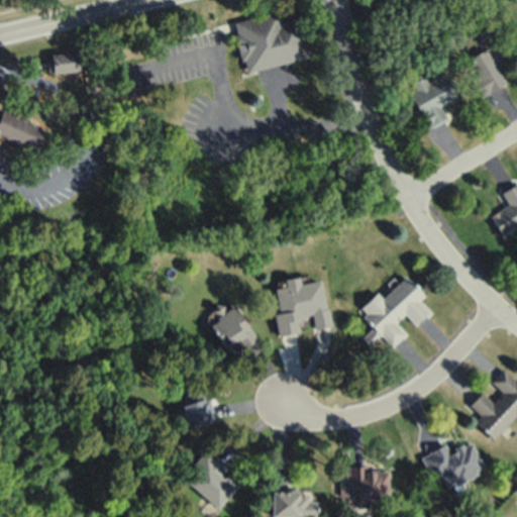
[(232,24),(245,74),(309,57),(300,20),(280,25),(277,12),(232,24)]
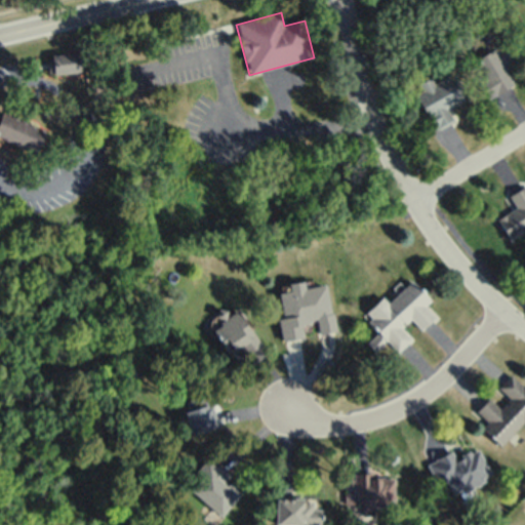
[(506,38),(520,59),(507,68),(516,81),(486,101),(463,67),(506,38)]
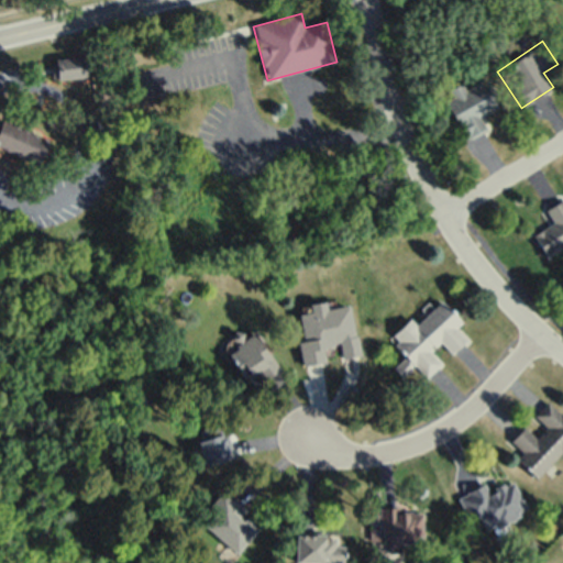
[(51,61),(52,83),(86,80),(85,58),(51,61)]
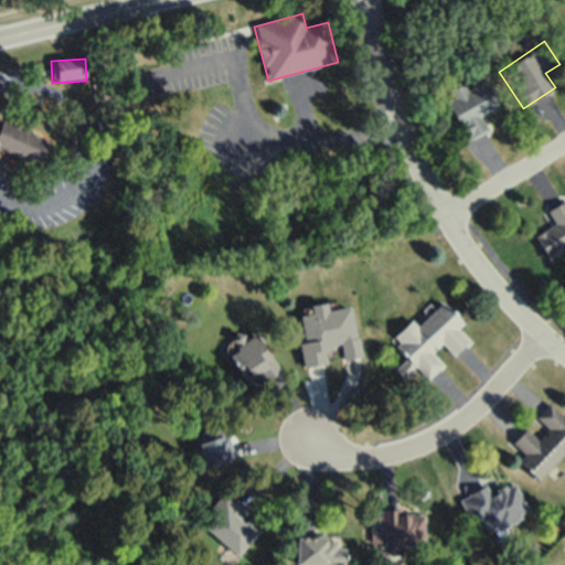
[(490,78),(504,107),(480,119),(487,131),(467,141),(448,103),(454,99),(449,92),(466,83),(469,89),(490,78)]
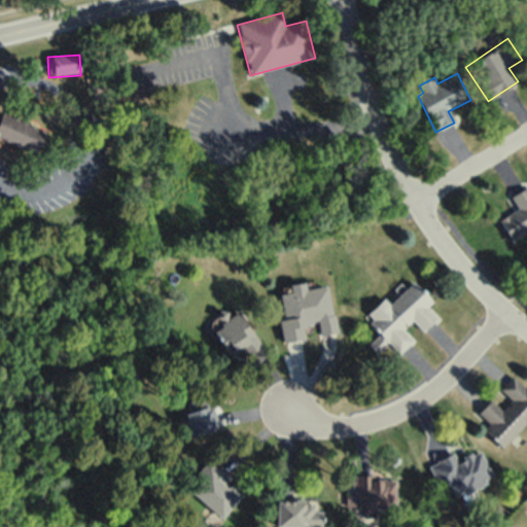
[(2,112),(0,117),(0,138),(35,152),(44,129),(2,112)]
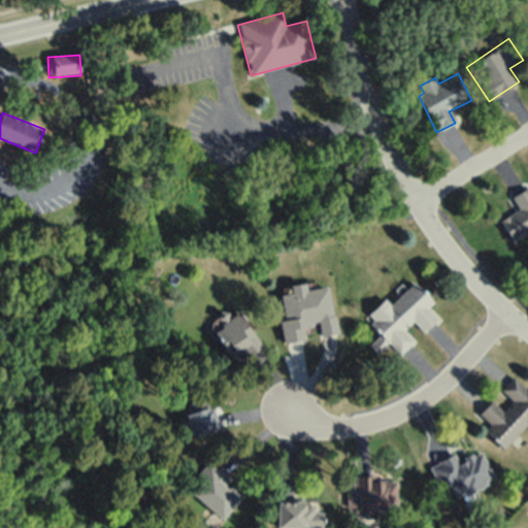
[(527,188),(527,236),(515,245),(500,223),(520,210),(513,198),(527,188)]
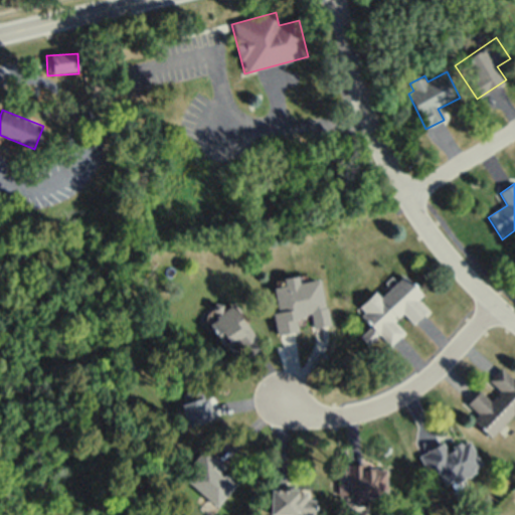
[(404,273),(381,295),(376,290),(358,308),(373,323),(361,335),(370,345),(382,333),(390,342),(403,330),(396,323),(404,315),(414,326),(428,312),(420,303),(427,296),(404,273)]
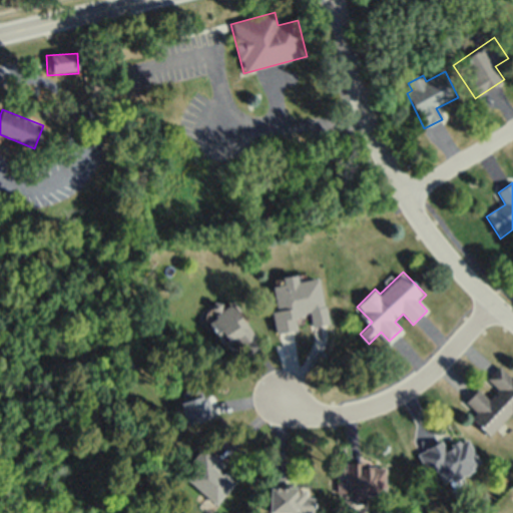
[(269,312),(273,335),(297,331),(295,320),(309,317),(311,325),(330,322),(328,310),(322,310),(317,280),(306,282),(305,274),(283,278),(284,286),(272,289),(275,311),(269,312)]
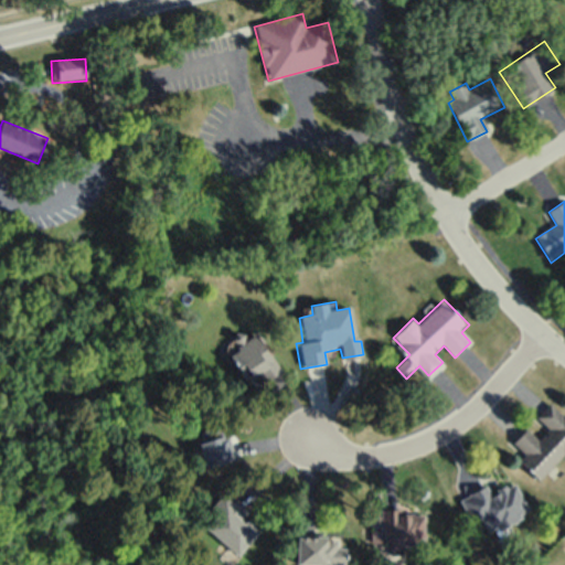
[(253,333),(235,348),(238,351),(231,358),(252,384),(277,363),(253,333)]
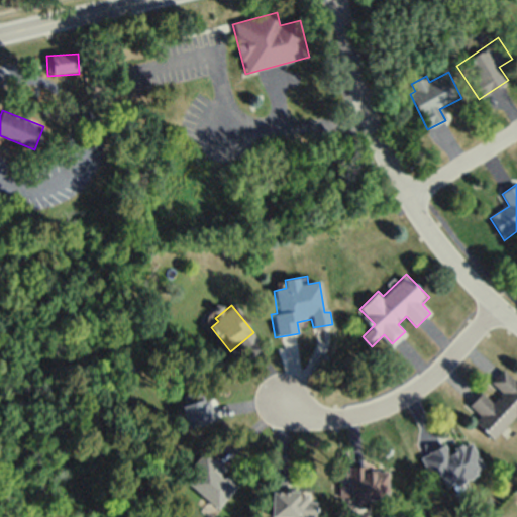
[(514,414),(516,416),(516,381),(501,367),(488,382),(499,392),(492,400),(481,390),(468,404),(479,414),(473,420),(493,437),(514,414)]
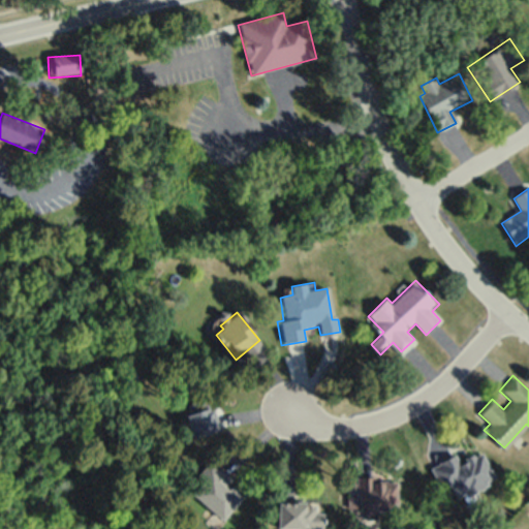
[(189,396),(192,403),(182,406),(194,439),(225,428),(217,406),(213,407),(206,389),(189,396)]
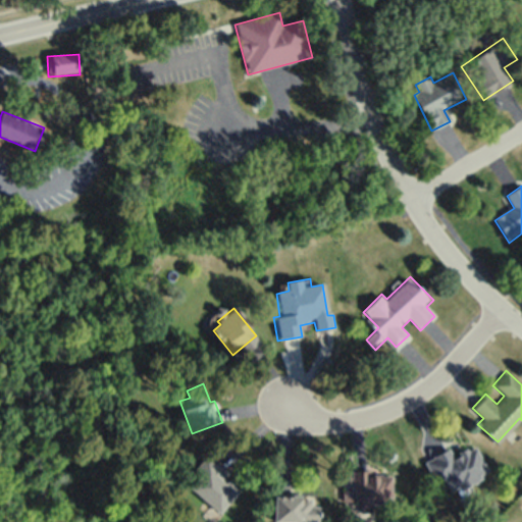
[(434,483),(445,478),(450,490),(487,474),(475,445),(453,455),(450,448),(424,459),(434,483)]
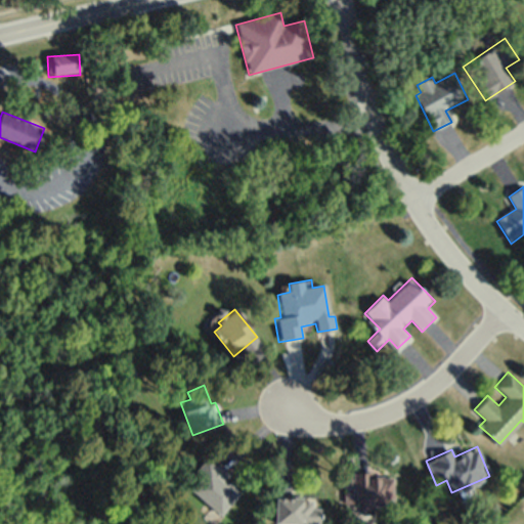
[(207,456),(194,471),(202,477),(190,490),(224,518),(246,491),(231,480),(227,486),(222,482),(228,475),(207,456)]
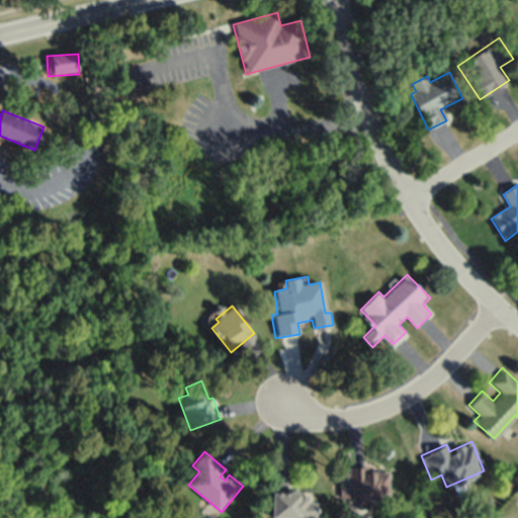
[(350,498),(356,498),(357,507),(367,507),(366,499),(379,498),(379,492),(389,491),(387,468),(366,469),(366,465),(349,466),(350,498)]
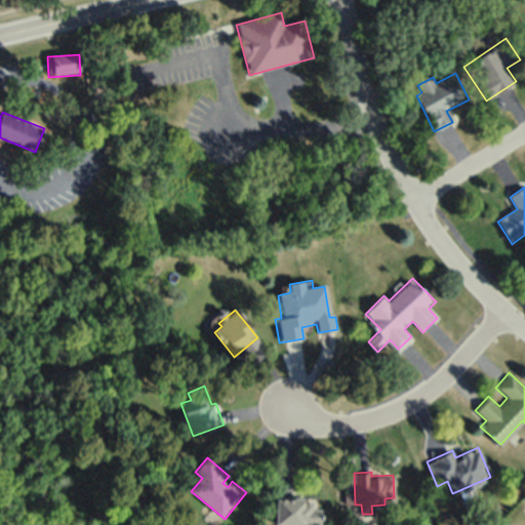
[(318,508),(312,508),(312,497),(275,497),(275,524),(318,524),(318,508)]
